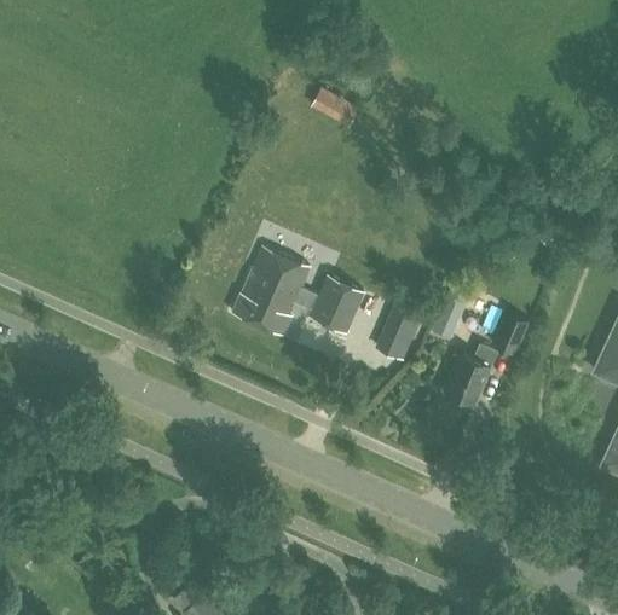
[(348,126),(358,108),(321,87),(311,106),(348,126)]
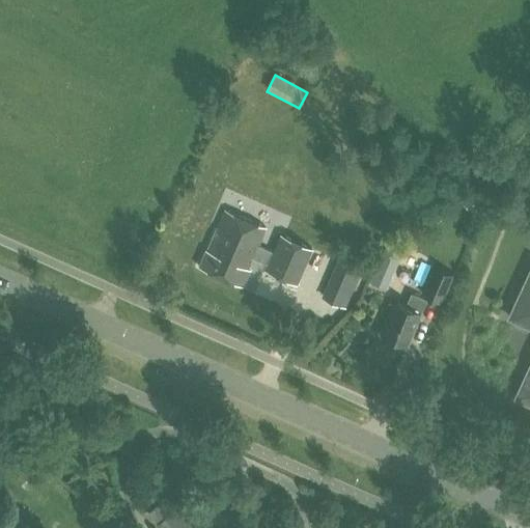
[(471,200),(464,207),(469,212),(476,205),(471,200)]
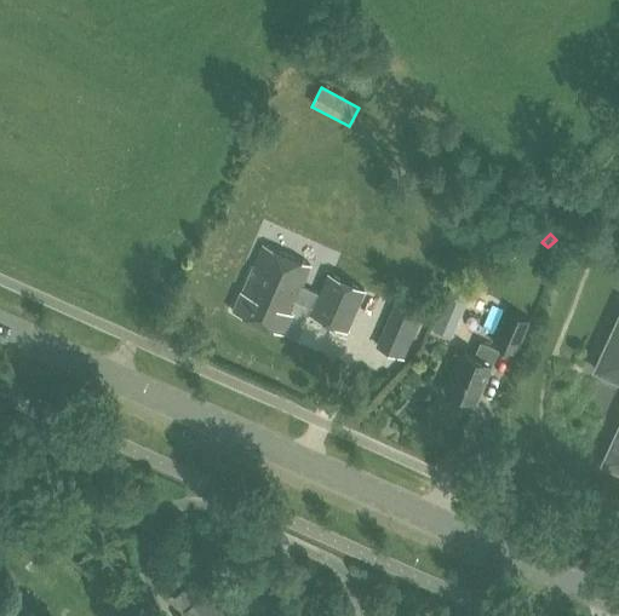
[(241,294),(233,314),(284,335),(292,315),(291,315),(298,297),(316,304),(315,309),(350,323),(367,283),(331,268),(324,286),(305,278),(311,265),(263,245),(242,294),(241,294)]
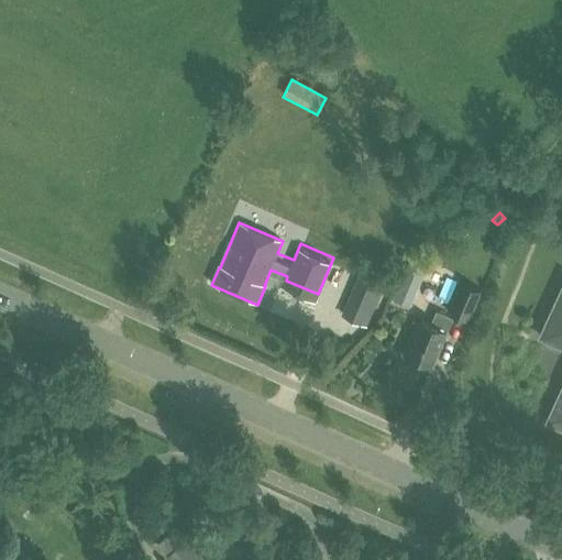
[(409,311),(427,268),(409,261),(392,304),(409,311)]
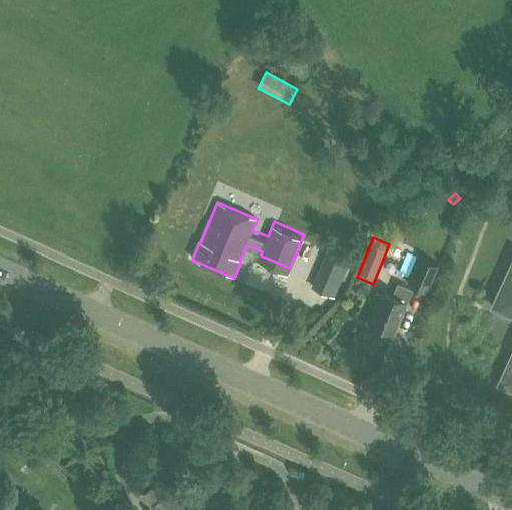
[(331,255),(320,280),(339,288),(349,263),(331,255)]
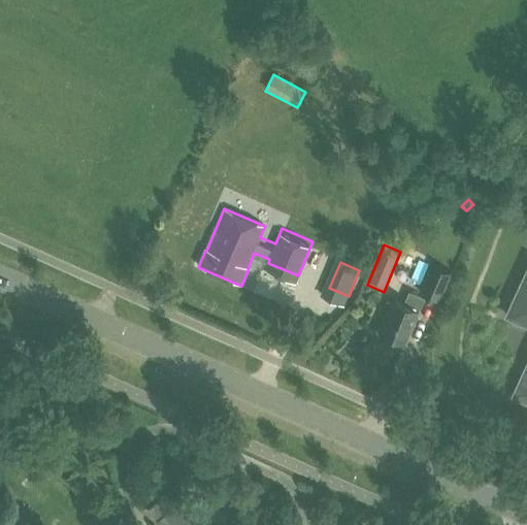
[(440,303),(452,275),(430,266),(419,295),(440,303)]
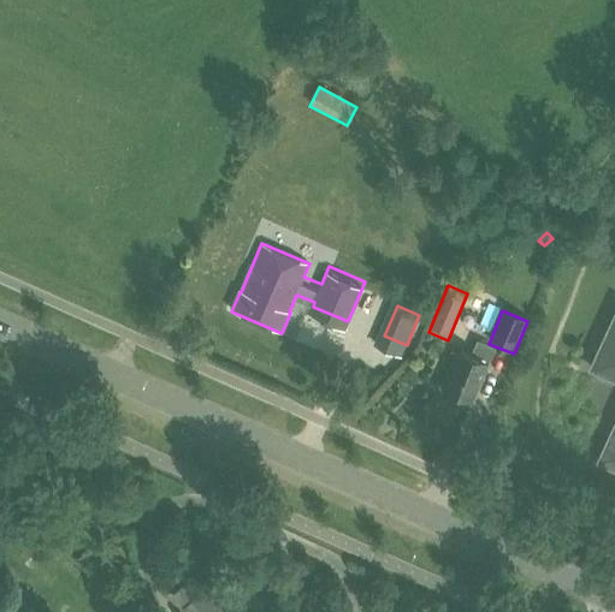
[(603,345),(592,370),(614,381),(614,431),(611,437),(609,443),(599,463),(614,470),(614,321),(609,333),(607,339),(603,345)]
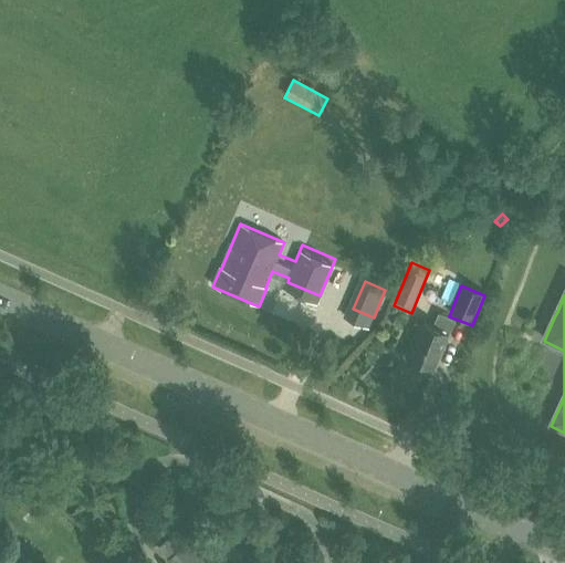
[(421,324),(407,357),(409,358),(408,362),(420,367),(422,364),(433,369),(453,322),(439,315),(433,329),(421,324)]
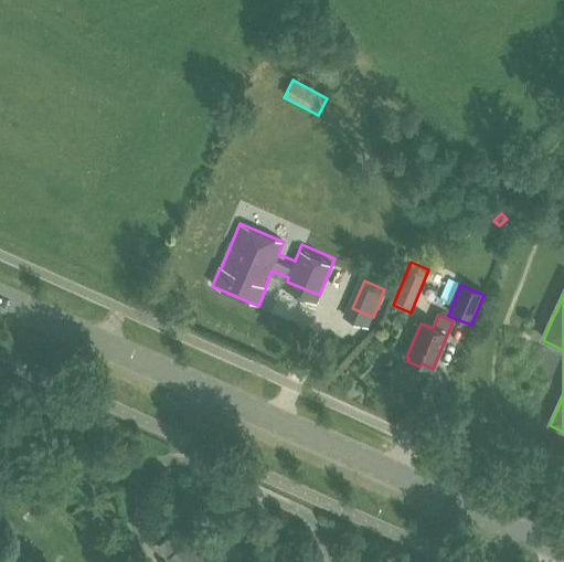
[(203,561),(184,543),(182,545),(171,536),(159,548),(170,559),(168,561),(203,561)]
